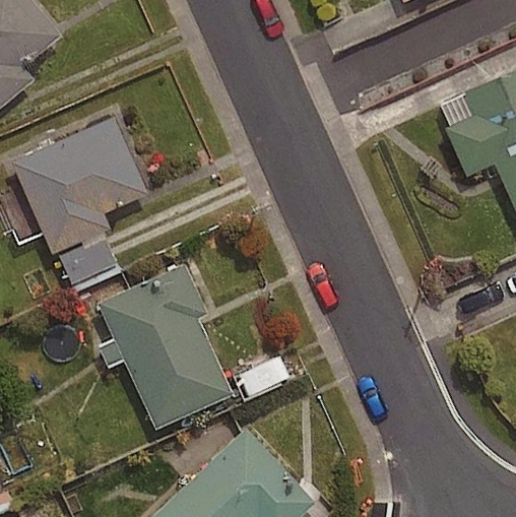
[(60,37),(29,0),(0,0),(0,109),(35,80),(23,67),(60,37)]
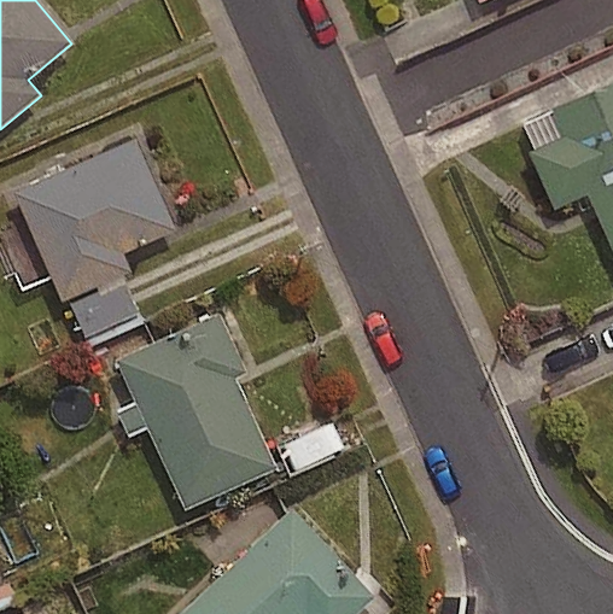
[(612,81),(552,109),(565,136),(529,153),(554,210),(587,196),(612,255),(612,81)]
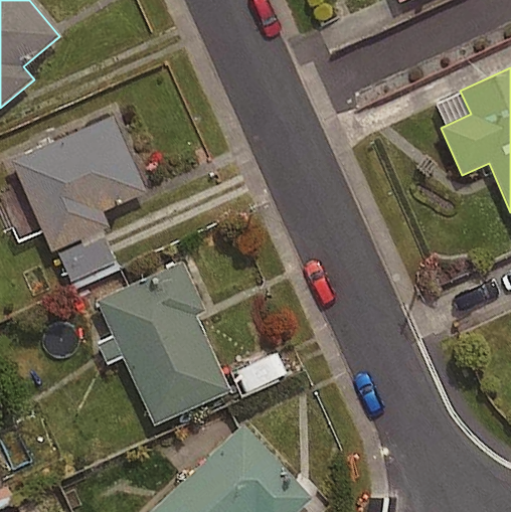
[(146,193),(112,116),(10,160),(50,251),(109,226),(103,211),(146,193)]
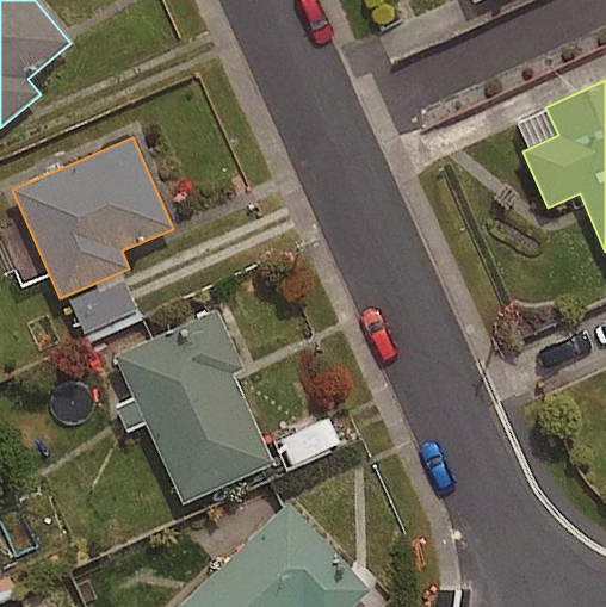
[(242,369),(215,310),(113,357),(183,505),(272,463),(230,375),(242,369)]
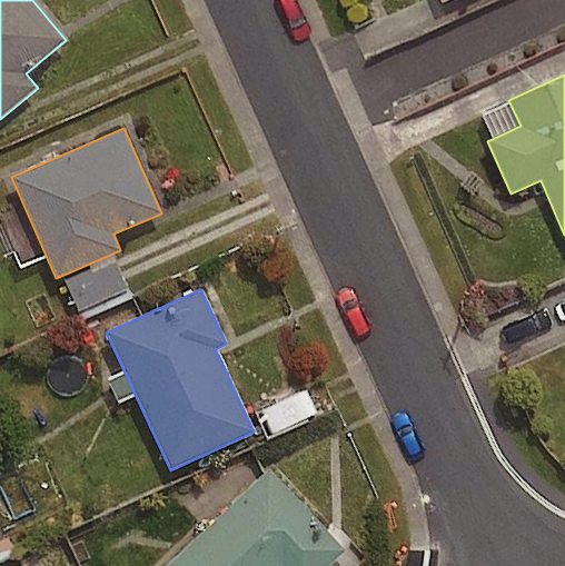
[(290,389),(247,407),(259,439),(304,421),(290,389)]
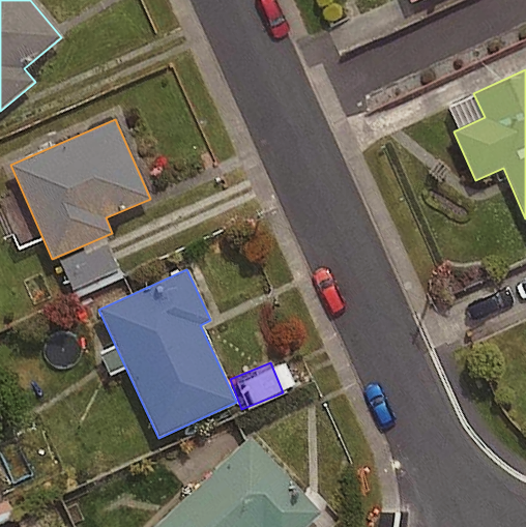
[(305,526),(320,514),(249,438),(154,526),(305,526)]
